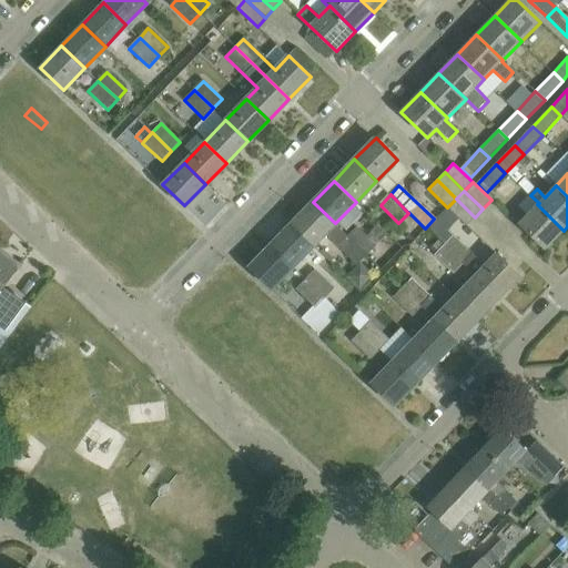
[(475,217),(456,199),(447,208),(467,226),(475,217)]
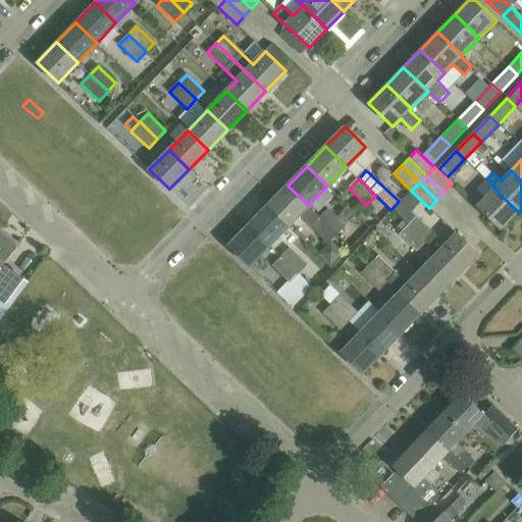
[(308,205),(288,186),(268,205),(289,225),(299,214),(327,243),(336,233),(320,217),(319,218),(307,206),(308,205)]
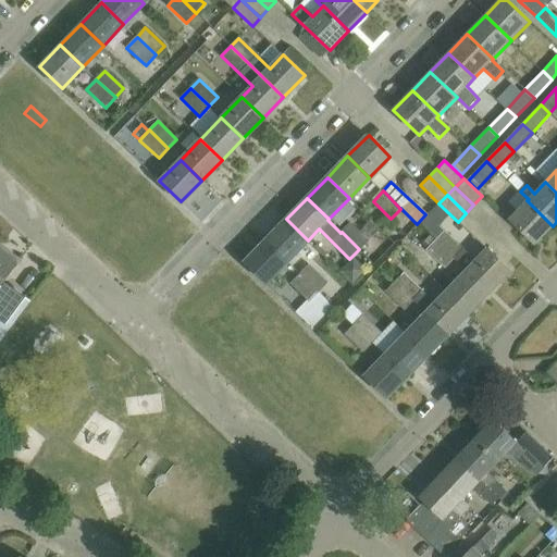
[(534,245),(553,226),(527,200),(517,211),(509,205),(502,212),(509,220),(534,245)]
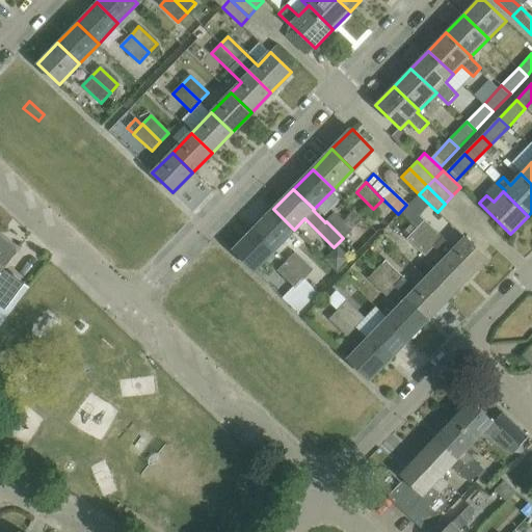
[(273,209),(254,230),(274,249),(294,230),(273,209)]
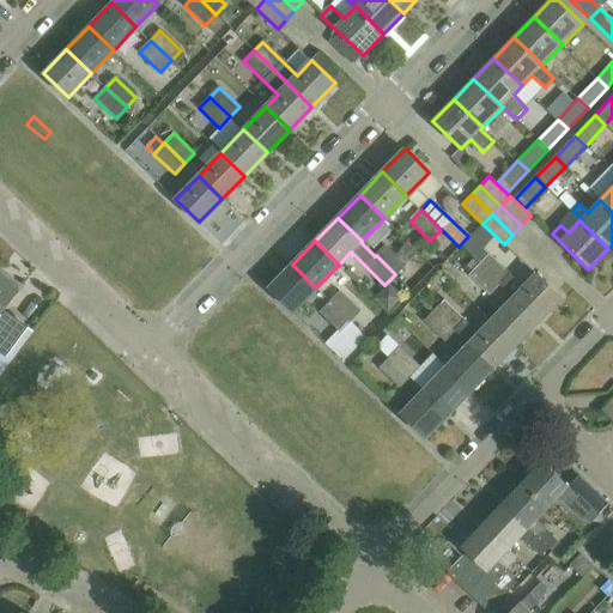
[(395,274),(405,265),(386,246),(376,255),(395,274)]
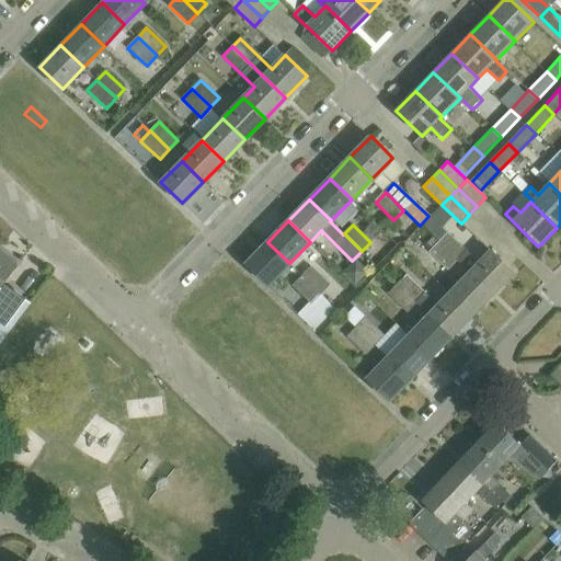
[(438,242),(458,261),(470,273),(492,294),(513,273),(491,251),(479,264),(447,233),(438,242)]
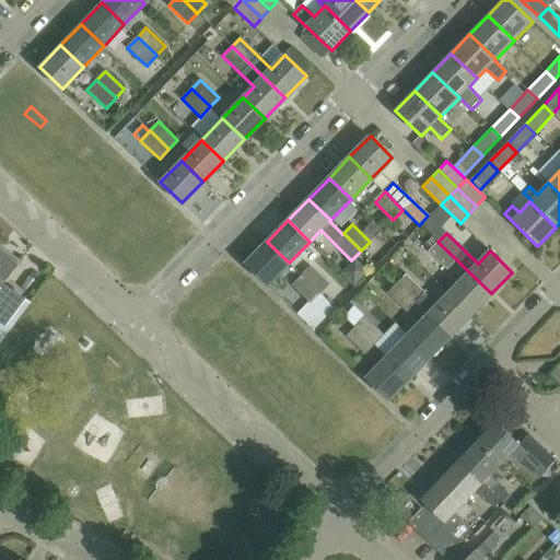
[(438,242),(433,236),(423,247),(447,270),(457,260),(438,242)]
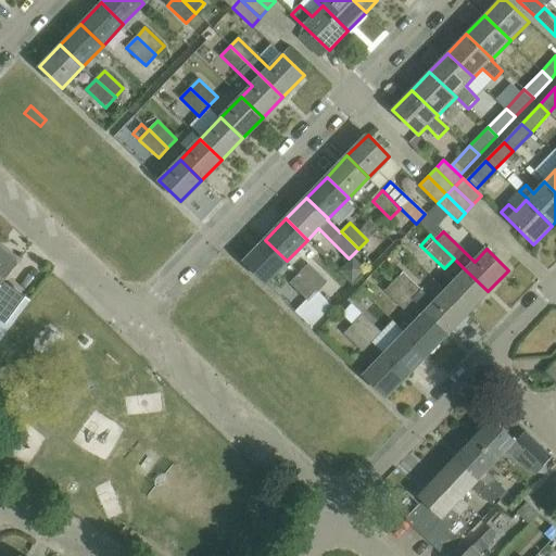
[(266,282),(287,261),(265,240),(244,262),(266,282)]
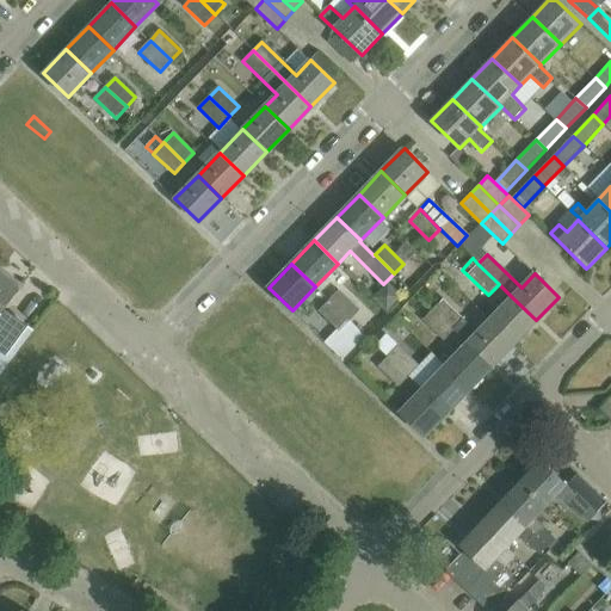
[(18,288),(0,275),(0,352),(5,357),(26,327),(2,309),(18,288)]
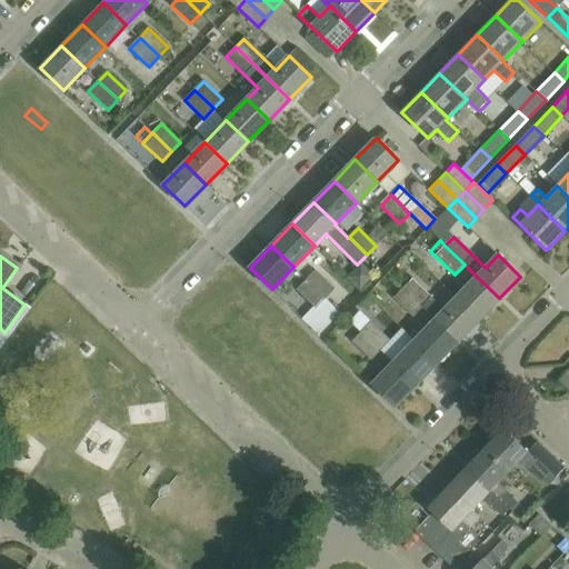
[(307,280),(325,298),(335,288),(316,270),(307,280)]
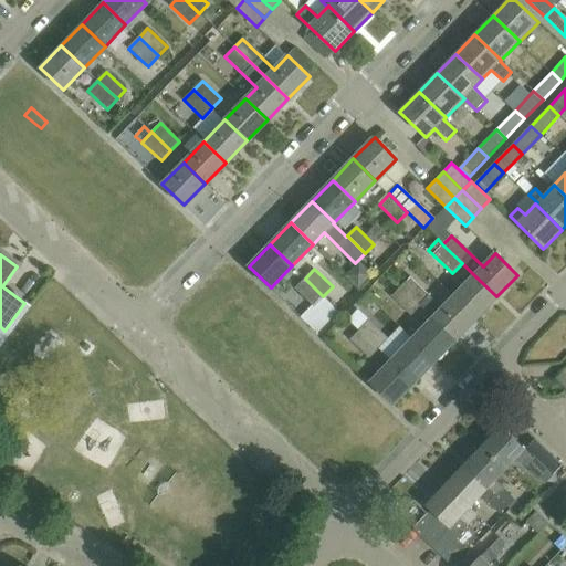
[(474,275),(453,296),(475,318),(496,296),(474,275)]
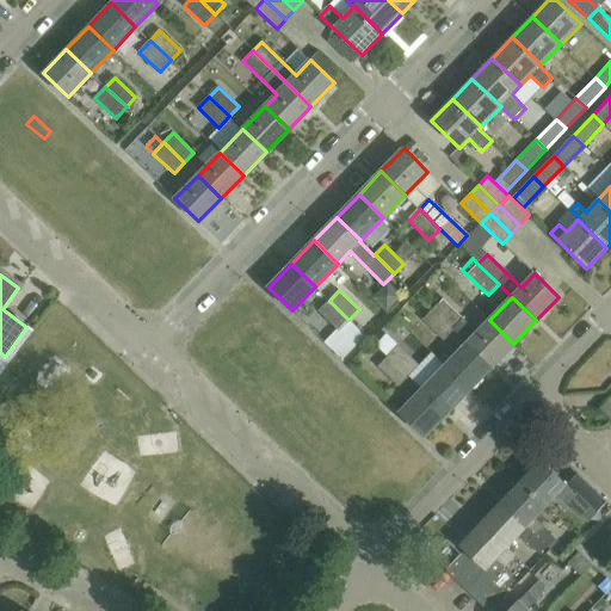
[(433,310),(454,329),(468,343),(492,366),(513,344),(489,320),(479,332),(444,300),(433,310)]
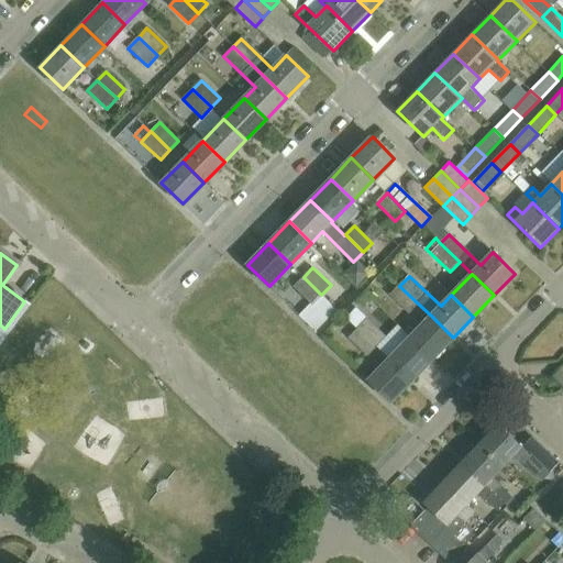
[(321,295),(304,277),(294,288),(312,305),(321,295)]
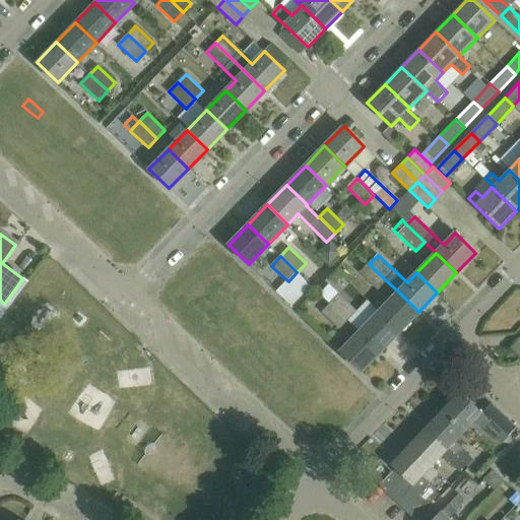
[(377,289),(386,280),(369,264),(361,273),(377,289)]
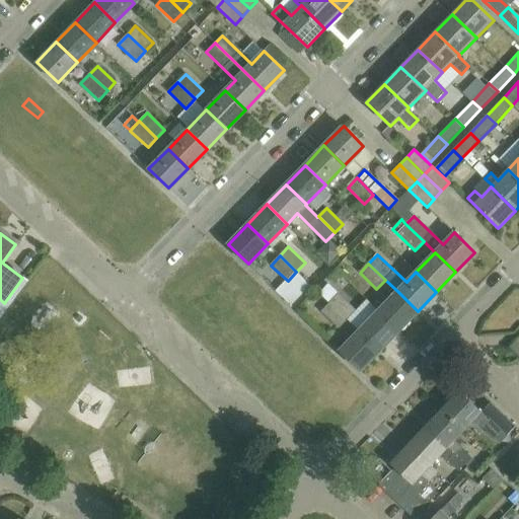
[(378,311),(398,330),(418,311),(397,291),(378,311)]
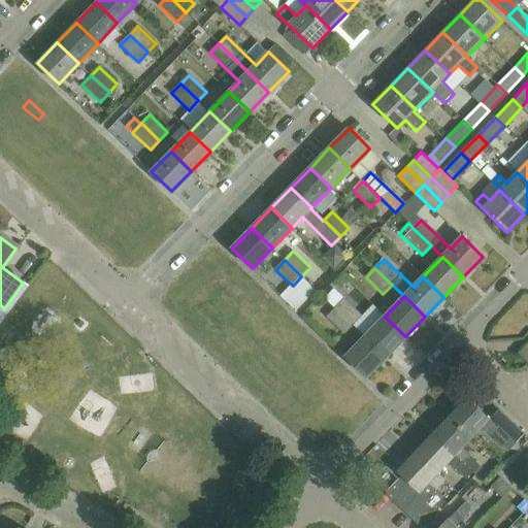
[(336,308),(353,325),(362,316),(345,299),(336,308)]
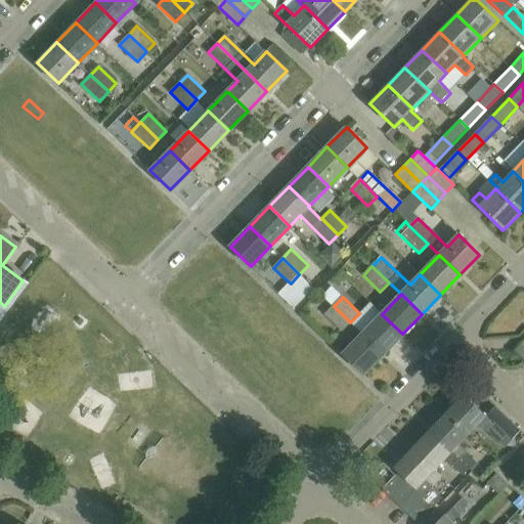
[(342,332),(350,322),(334,306),(324,314),(342,332)]
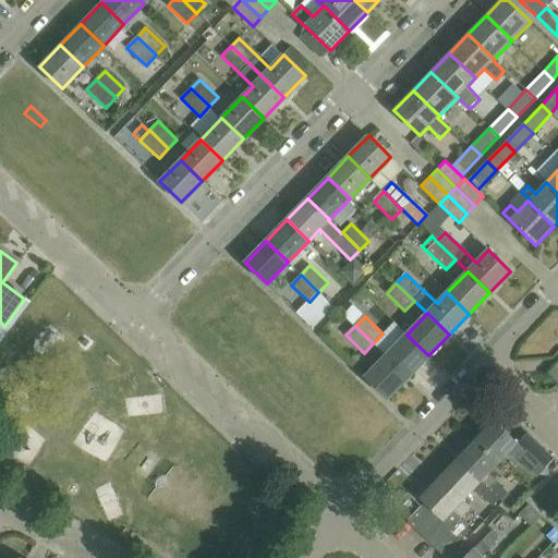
[(408,377),(428,355),(407,335),(386,355),(408,377)]
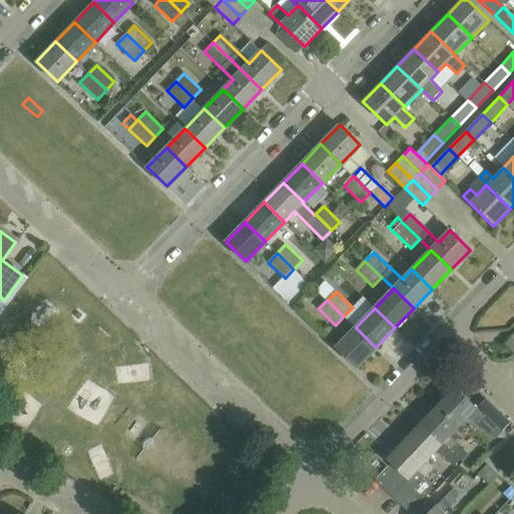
[(375,347),(355,327),(336,347),(356,366),(375,347)]
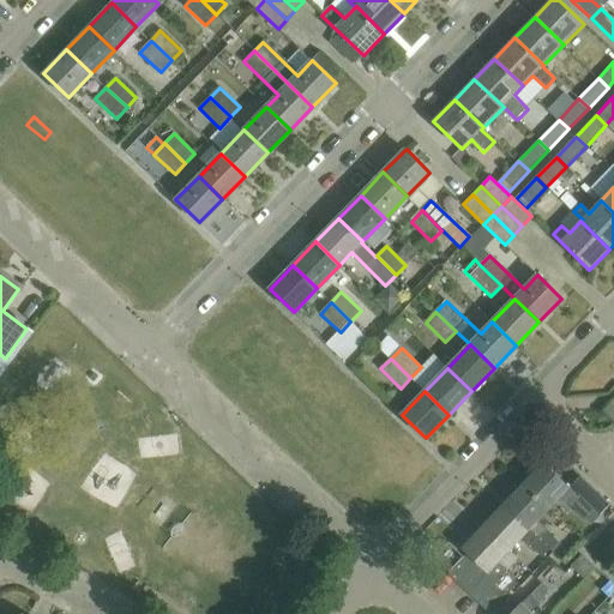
[(521,483),(548,509),(560,497),(581,517),(589,509),(567,488),(567,487),(542,462),(521,483)]
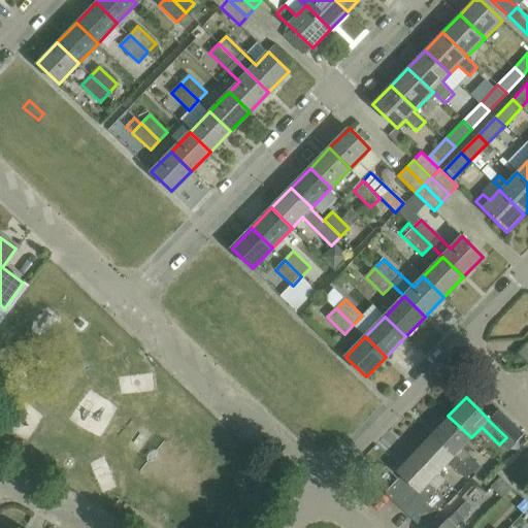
[(448,416),(431,434),(474,476),(483,468),(462,449),(471,437),(448,416)]
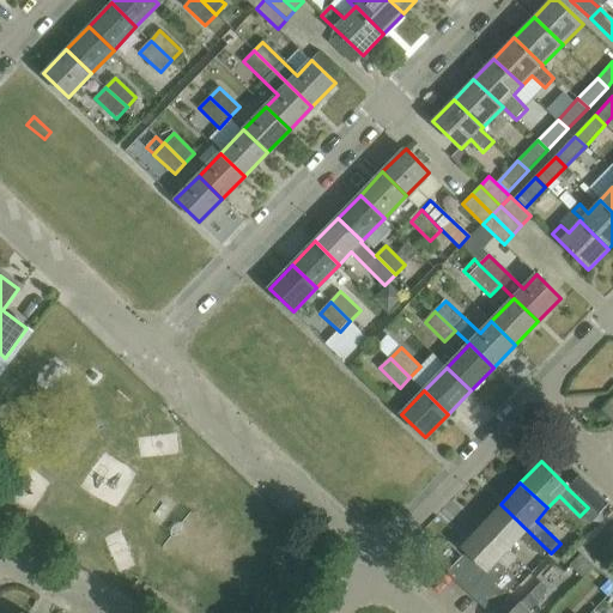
[(501,504),(480,525),(508,550),(520,538),(544,560),(551,553),(501,504)]
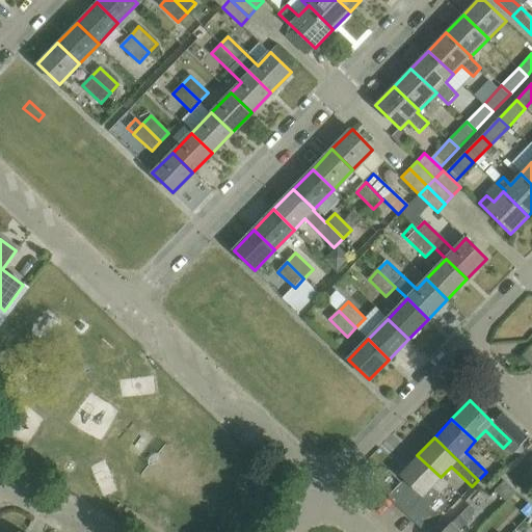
[(405,479),(415,487),(423,496),(431,503),(439,495),(431,487),(441,477),(417,455),(400,474),(405,479)]
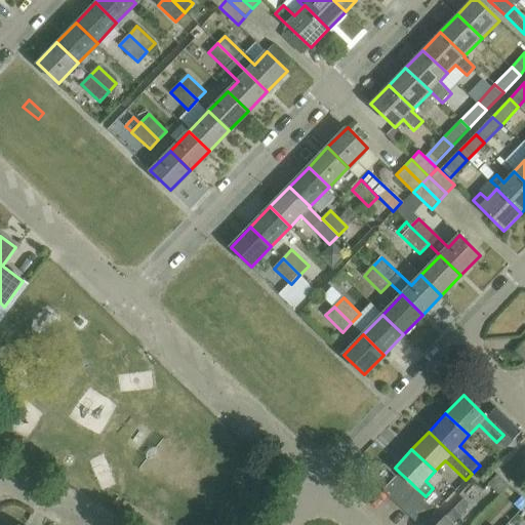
[(392,499),(409,481),(400,473),(382,491),(392,499)]
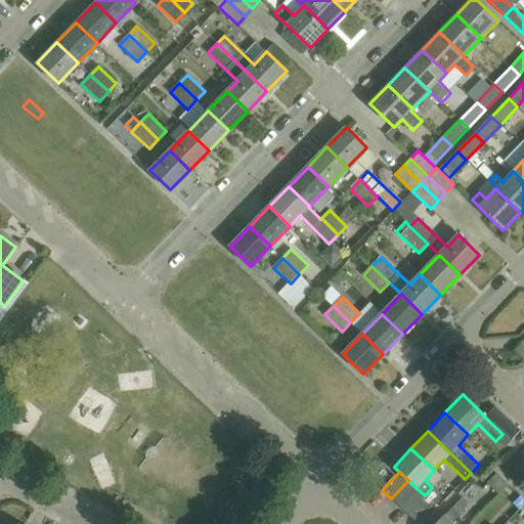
[(507,484),(495,474),(486,484),(497,493),(507,484)]
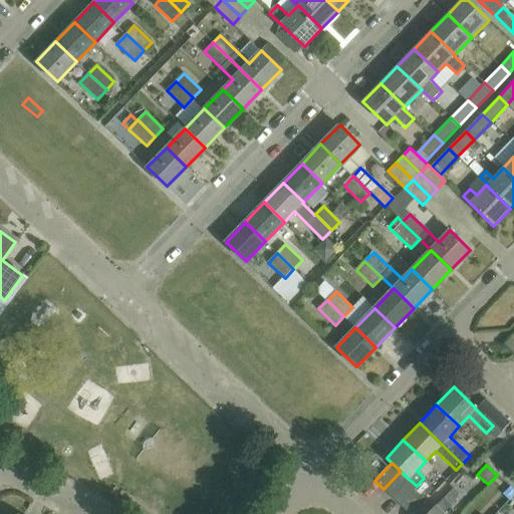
[(383,489),(392,497),(409,479),(401,471),(383,489)]
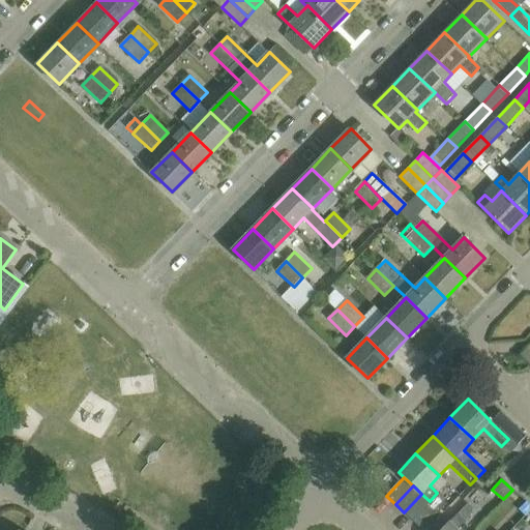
[(404,512),(413,521),(431,502),(430,501),(421,494),(404,512)]
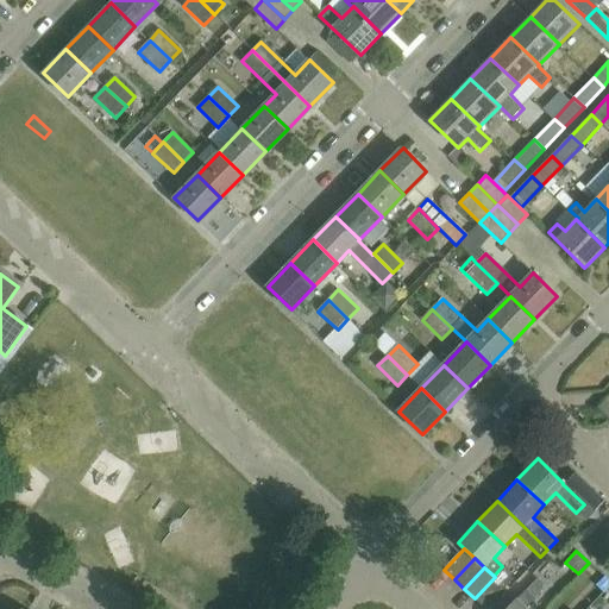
[(506,588),(495,577),(475,598),(485,608),(506,588)]
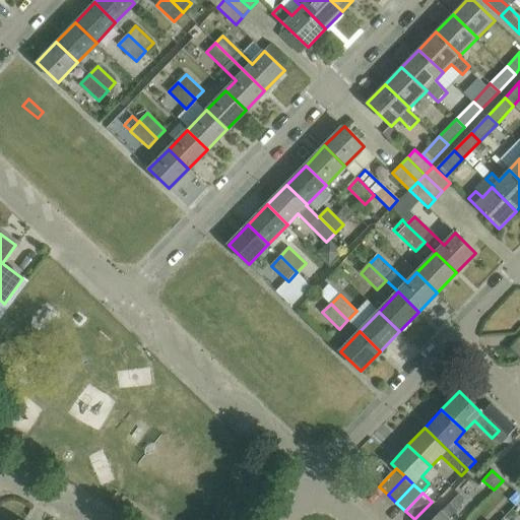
[(451,519),(450,519),(457,512),(456,511),(465,501),(458,495),(434,519),(451,519)]
